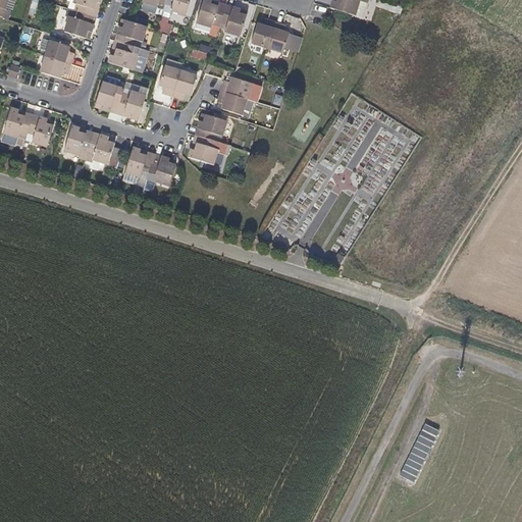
[(0,0),(0,16),(8,19),(11,11),(5,10),(8,0),(0,0)]
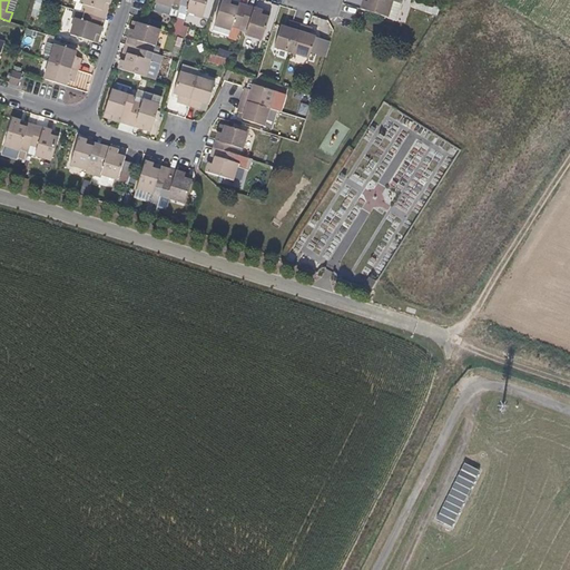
[(109,5),(110,0),(80,0),(79,3),(76,2),(74,9),(75,10),(101,18),(105,3),(109,5)]
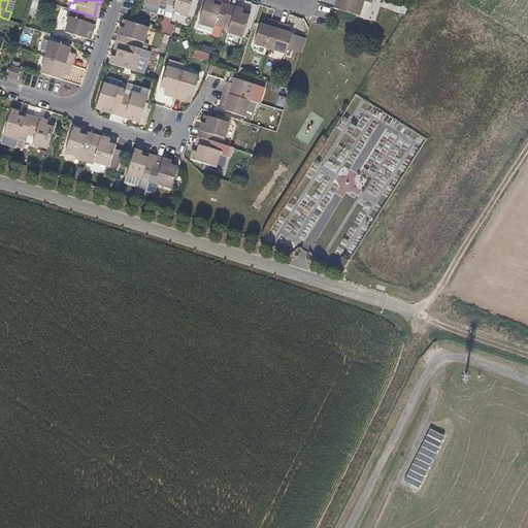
[(188,17),(193,0),(168,0),(167,6),(165,12),(159,31),(166,33),(173,11),(188,17)]
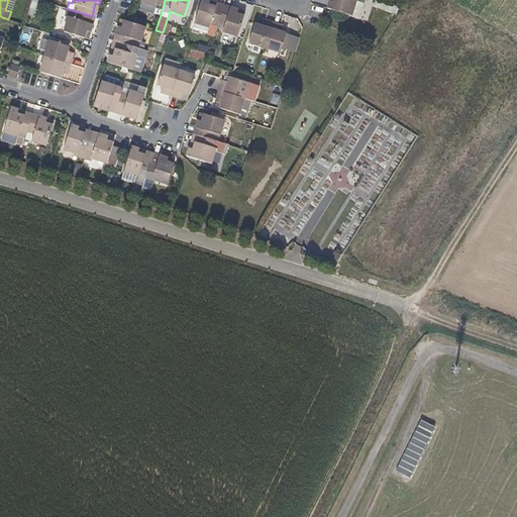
[(217,27),(223,9),(209,5),(210,1),(206,0),(201,0),(195,23),(210,28),(211,25),(217,27)]
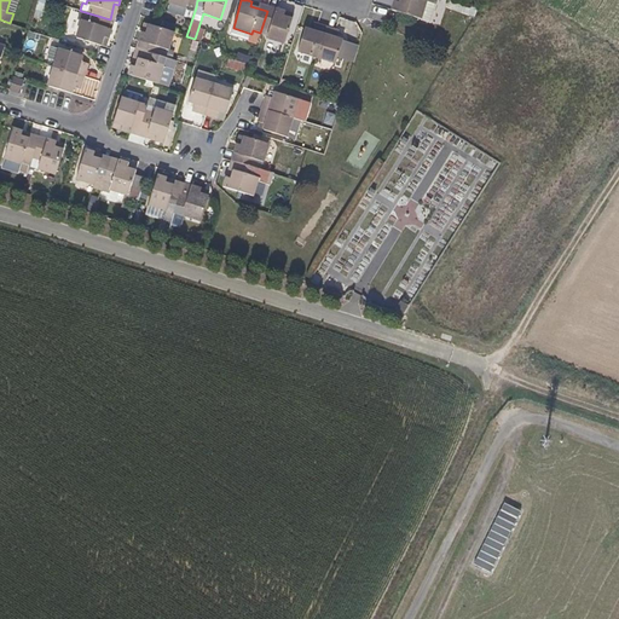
[(422,19),(427,3),(423,1),(422,0),(399,0),(399,3),(394,1),(392,11),(422,19)]
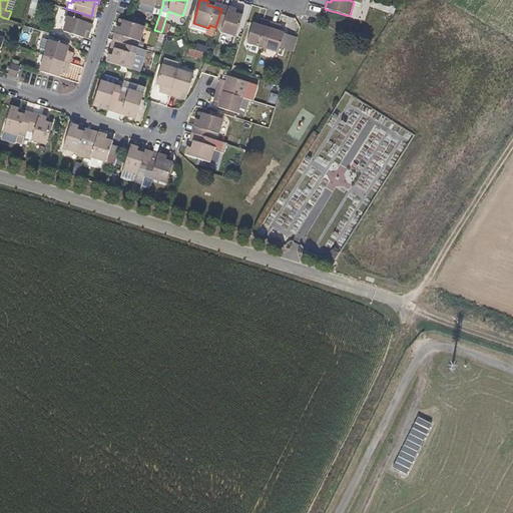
[(222,5),(208,1),(207,5),(221,9),(222,5)]
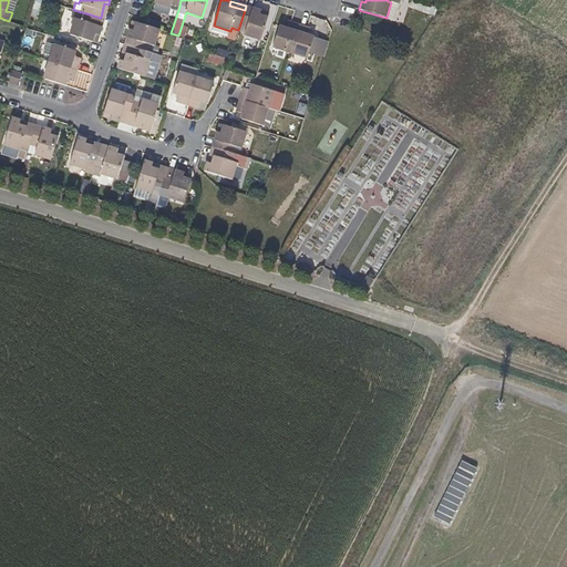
[(412,1),(410,8),(433,14),(435,8),(412,1)]
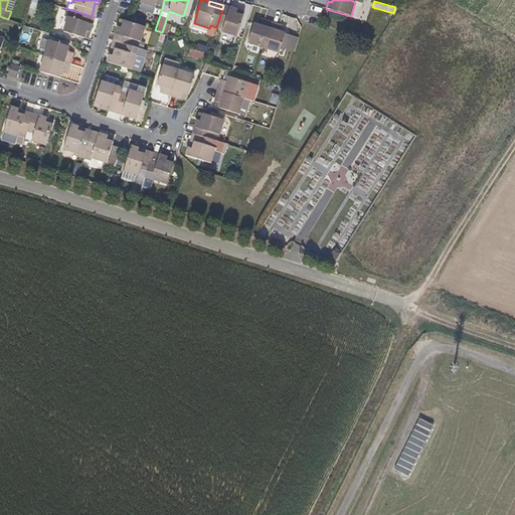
[(357,18),(362,3),(360,3),(355,2),(351,16),(357,18)]
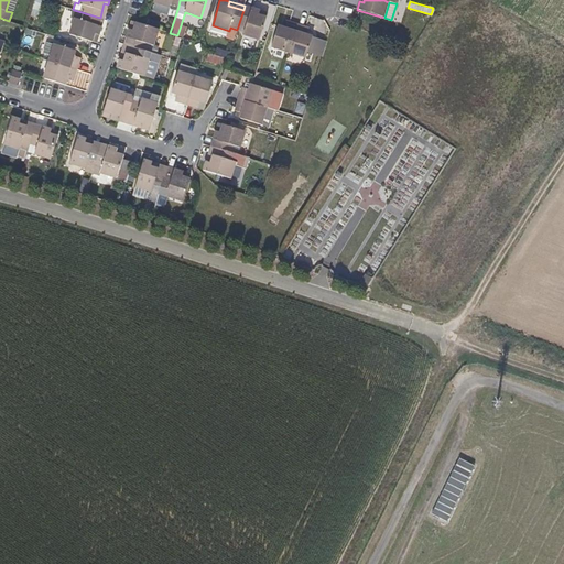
[(167,15),(170,8),(154,3),(152,11),(167,15)]
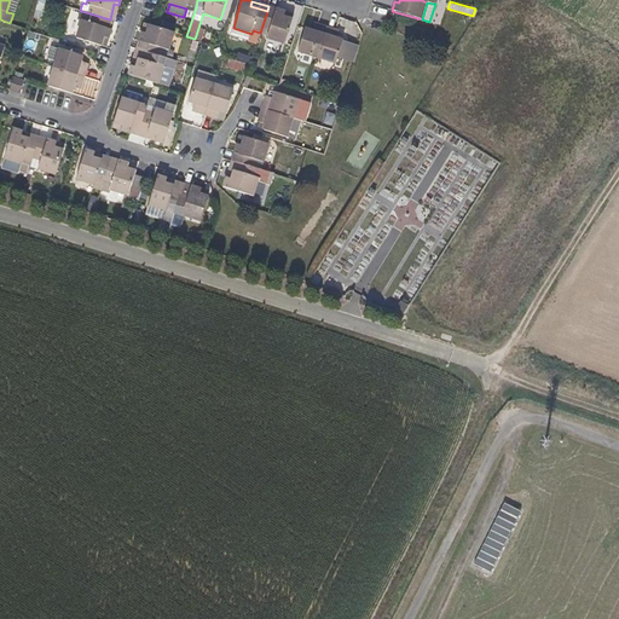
[(285,45),(293,19),(284,17),(285,12),(268,6),(267,11),(260,33),(268,35),(267,39),(285,45)]
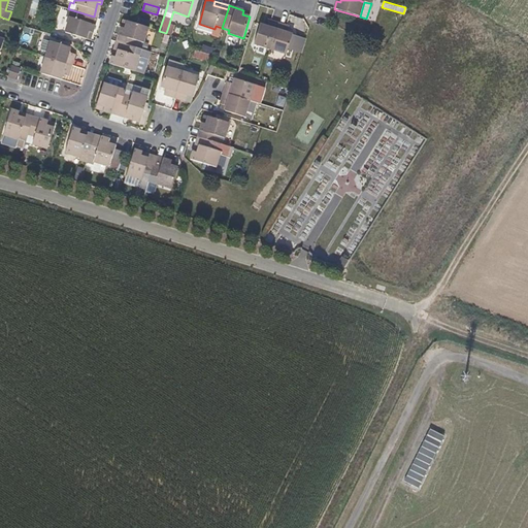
[(93,33),(97,18),(94,17),(69,9),(67,15),(69,17),(64,32),(87,39),(89,32),(93,33)]
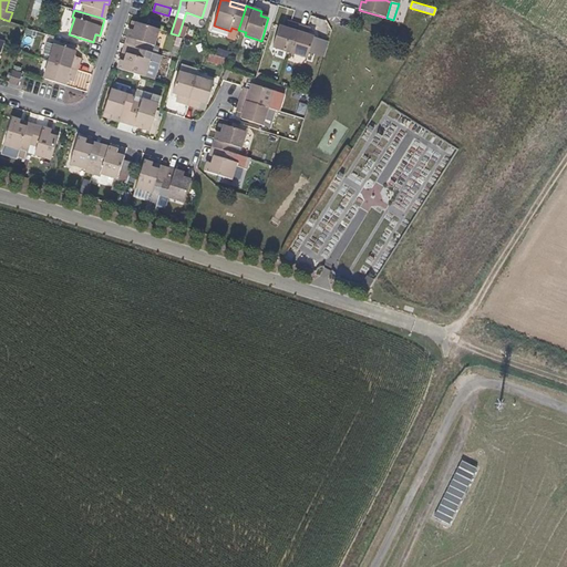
[(327,30),(327,20),(315,20),(313,30),(327,30)]
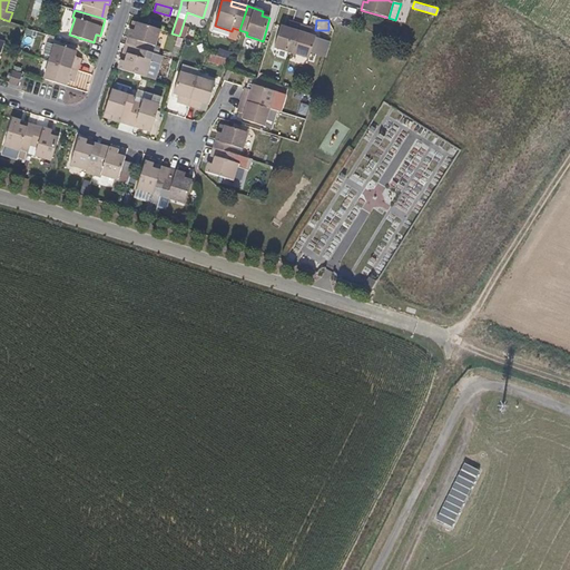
[(160,30),(161,23),(151,21),(150,27),(160,30)]
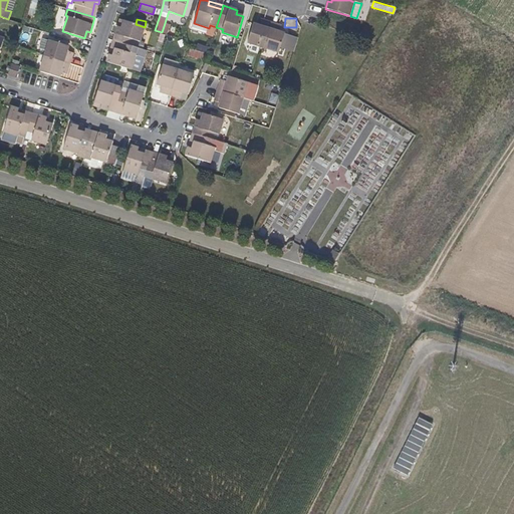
[(264,48),(271,23),(260,19),(258,25),(253,23),(247,43),(264,48)]
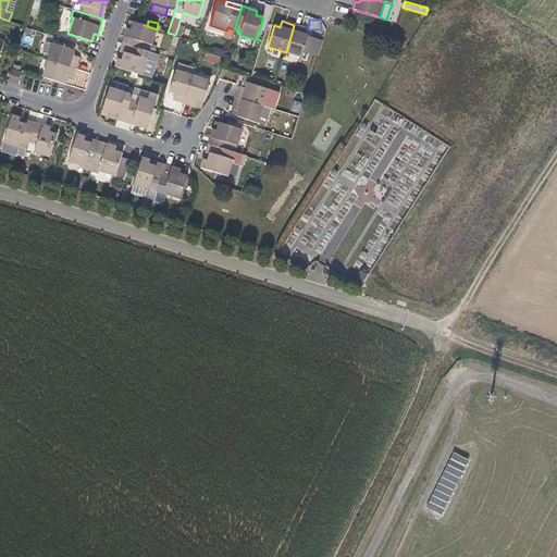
[(151,46),(157,29),(147,26),(135,22),(132,29),(127,28),(123,44),(127,45),(141,50),(144,44),(151,46)]
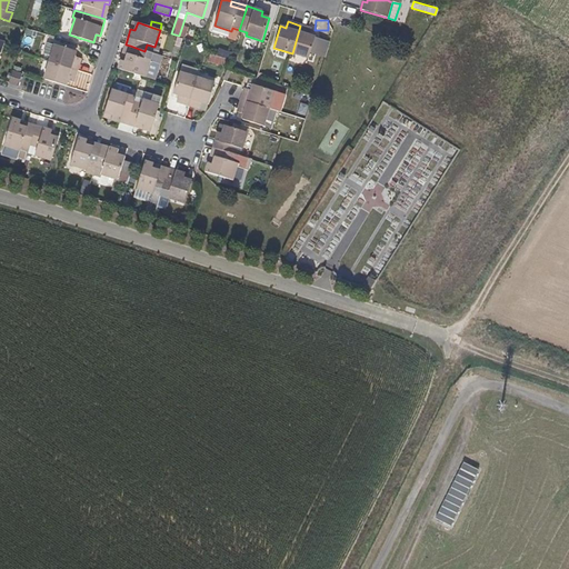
[(309,59),(316,37),(315,37),(310,36),(311,31),(312,29),(300,26),(292,53),(309,59)]
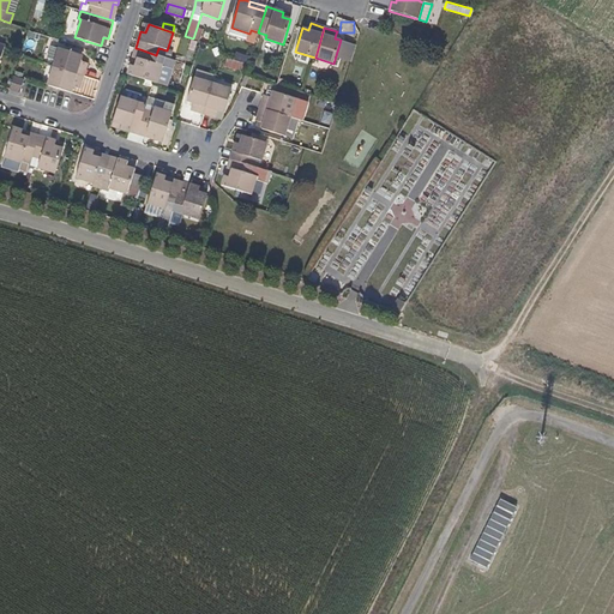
[(55,61),(59,49),(52,47),(48,59),(55,61)]
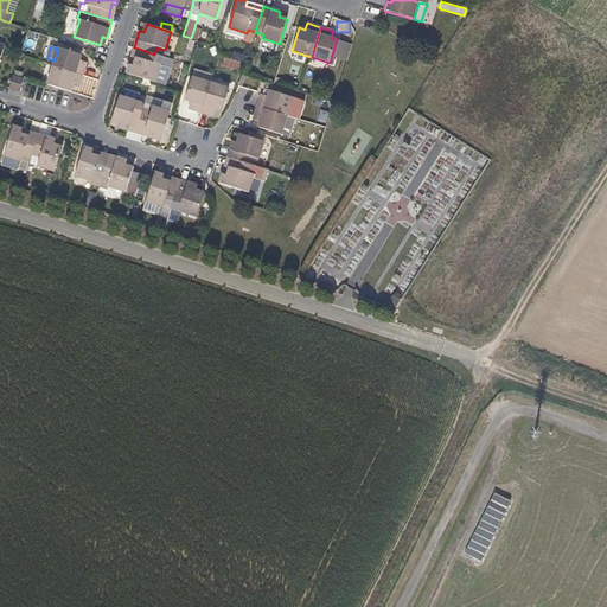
[(80,61),(82,55),(58,48),(58,49),(55,61),(52,66),(83,76),(87,63),(80,61)]
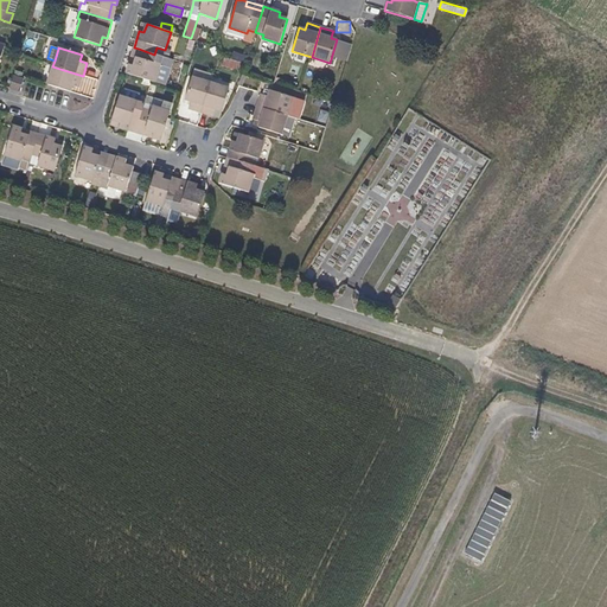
[(134,66),(139,49),(134,48),(128,64),(134,66)]
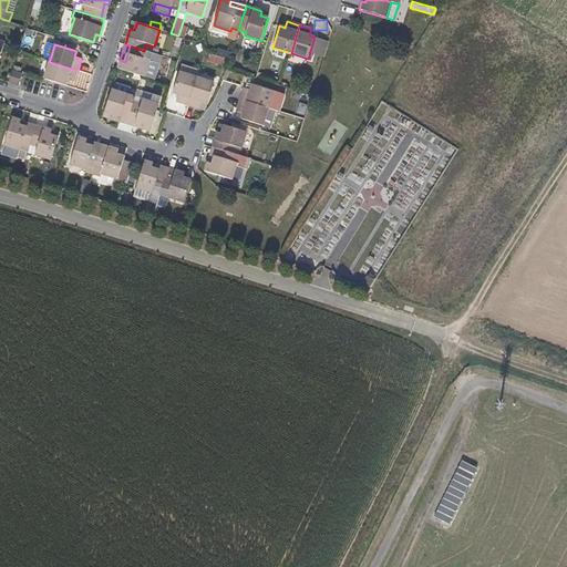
[(145,78),(150,61),(151,61),(151,62),(157,63),(160,55),(144,51),(130,45),(125,62),(120,60),(117,69),(145,78)]
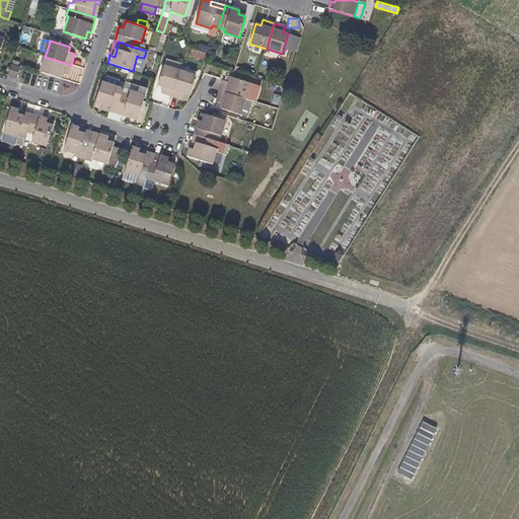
[(192,59),(205,61),(206,49),(193,48),(192,59)]
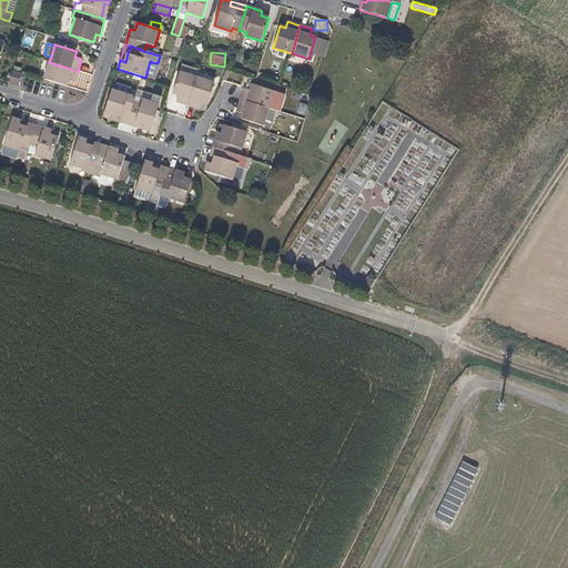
[(73,82),(78,71),(49,62),(43,79),(66,85),(68,80),(73,82)]
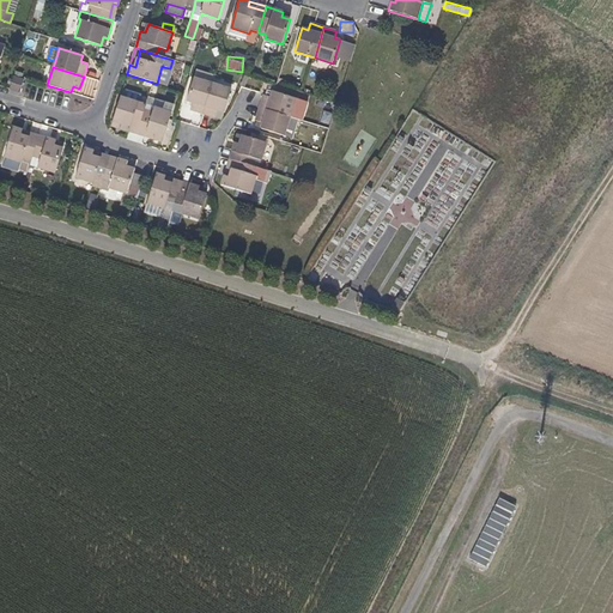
[(20,92),(24,80),(13,78),(10,90),(20,92)]
